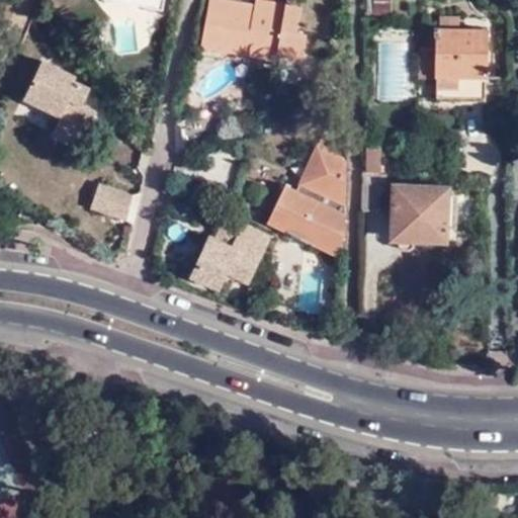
[(123,0),(122,3),(163,11),(165,0),(123,0)]
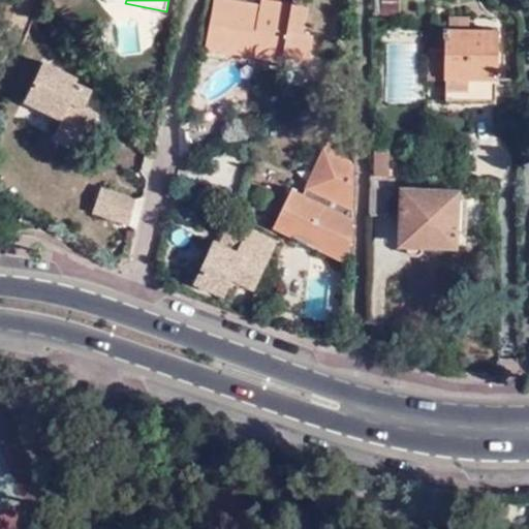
[(265,53),(263,58),(282,61),(284,56),(310,59),(314,35),(304,34),(309,8),(262,1),(261,5),(229,0),(216,0),(208,48),(252,56),(253,51),(265,53)]
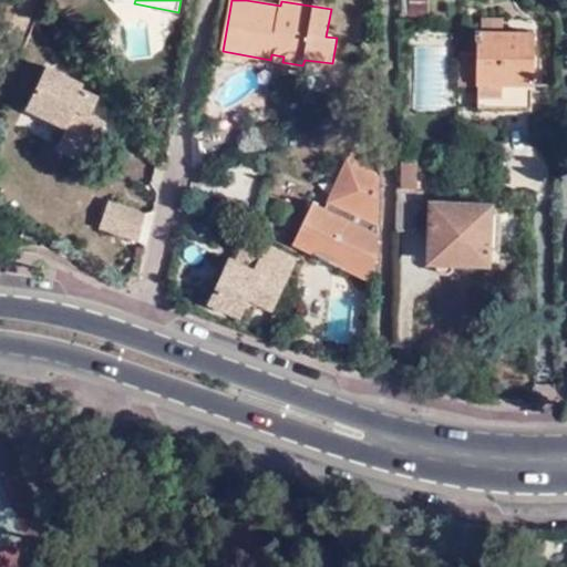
[(404,0),(405,14),(429,14),(429,0),(404,0)]
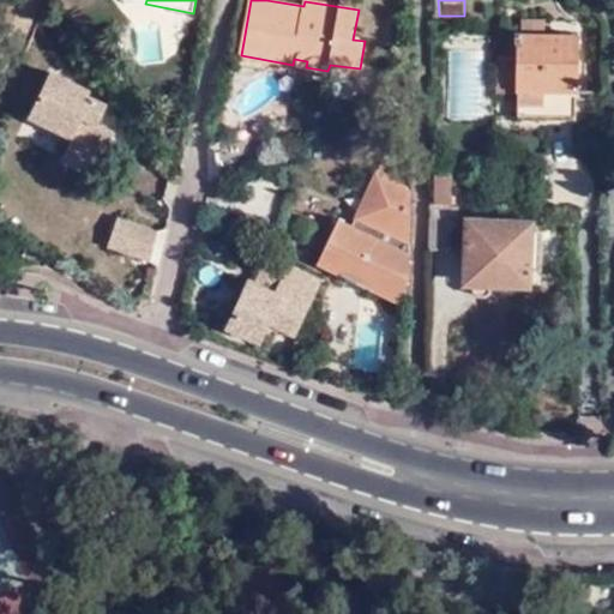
[(518,31),(543,32),(545,18),(519,18),(518,31)]
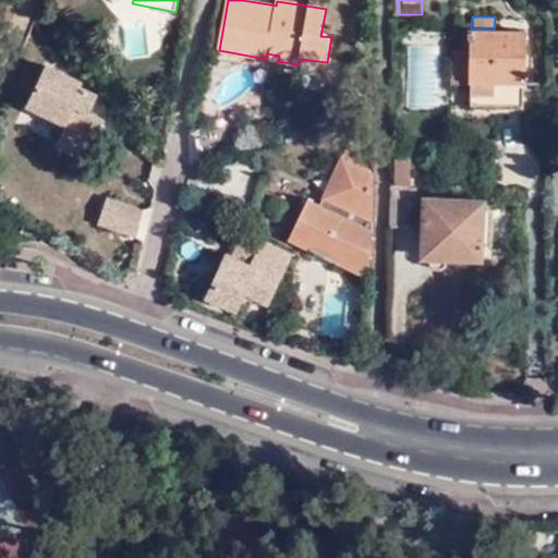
[(526,31),(494,29),(471,28),(471,51),(470,84),(470,102),(524,104),(526,31)]
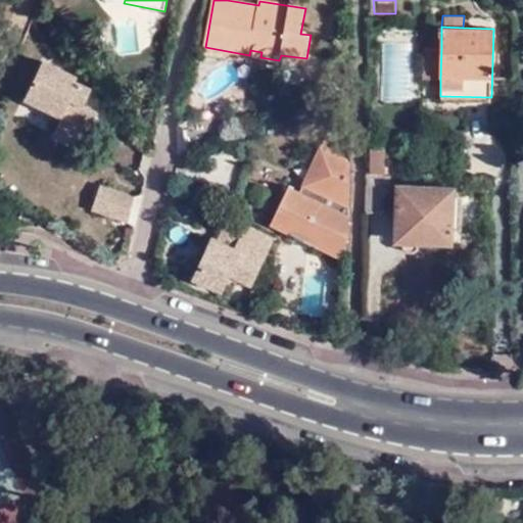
[(425,79),(440,79),(441,48),(425,47),(425,79)]
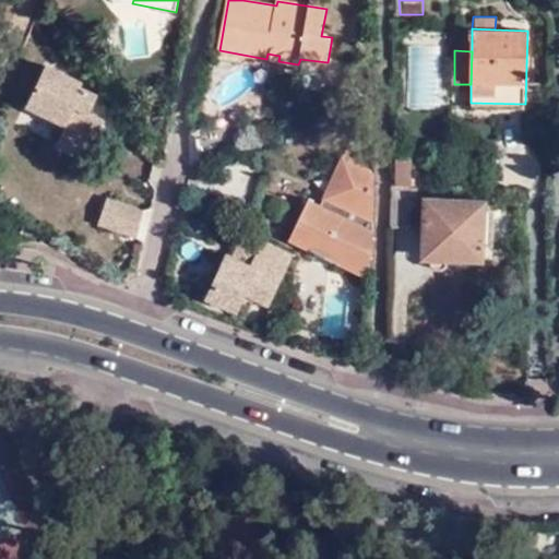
[(80,87),(83,81),(47,64),(27,107),(67,126),(75,108),(90,115),(97,96),(80,87)]
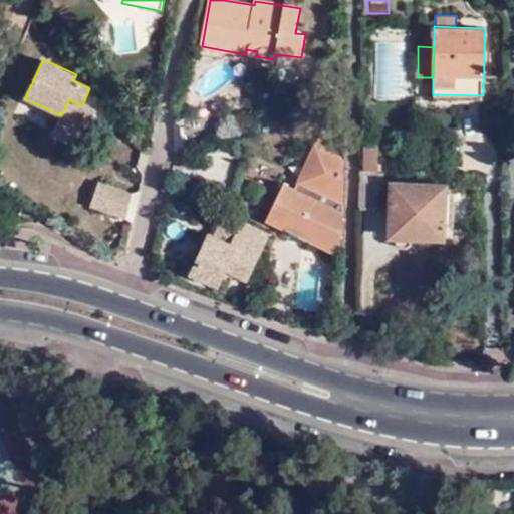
[(367,170),(380,171),(379,144),(374,144),(373,133),(366,133),(367,170)]
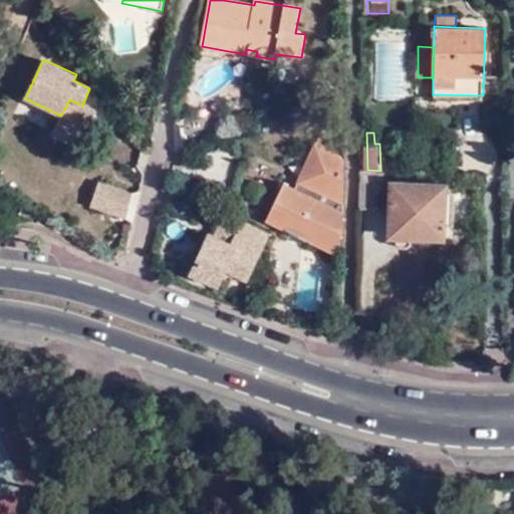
[(334,254),(343,231),(344,161),(316,148),(296,192),(283,186),(267,222),(284,230),(284,231),(334,254)]
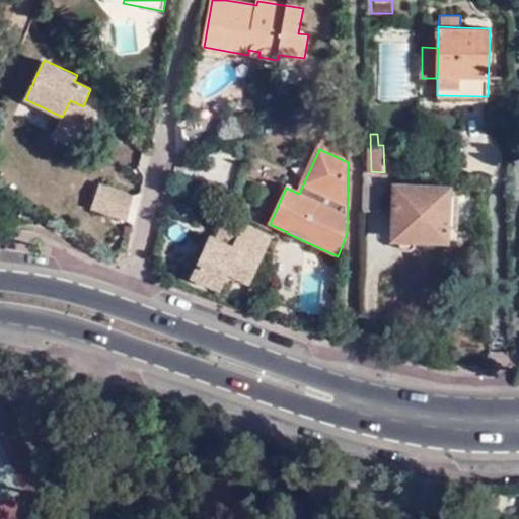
[(365,173),(365,209),(381,210),(382,184),(386,186),(387,174),(365,173)]
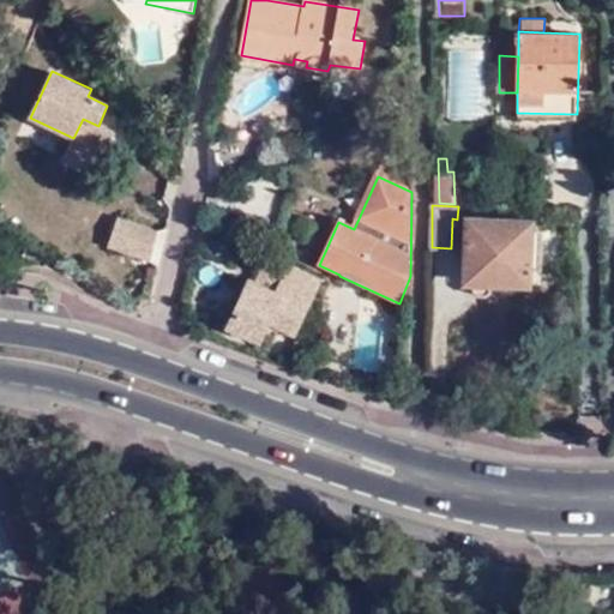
[(115,215),(107,247),(151,260),(161,228),(115,215)]
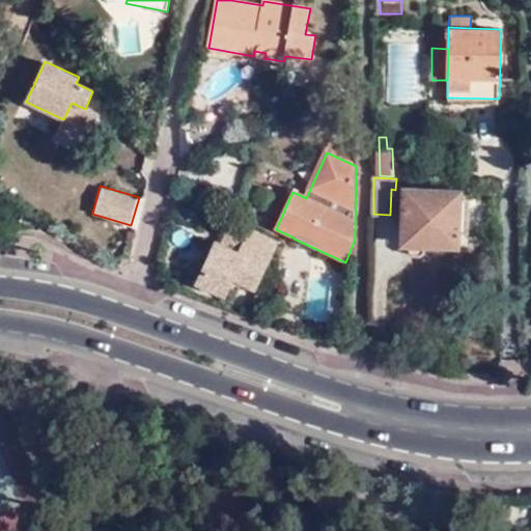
[(457,232),(458,198),(458,193),(403,192),(402,244),(410,245),(410,255),(413,259),(422,259),(425,255),(426,245),(456,246),(457,232)]
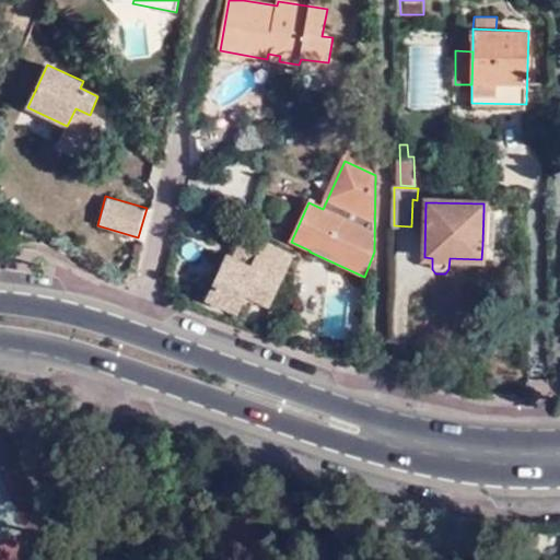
[(494,209),(483,209),(482,245),(493,245),(494,209)]
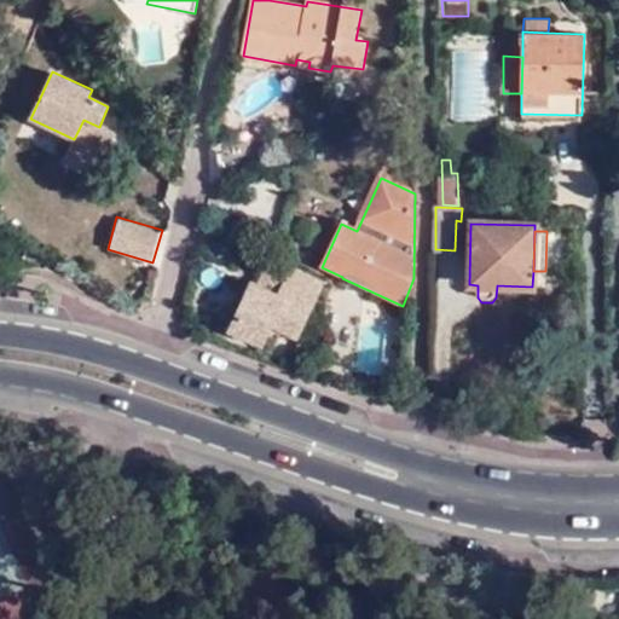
[(293,270),(281,295),(311,308),(322,283),(293,270)]
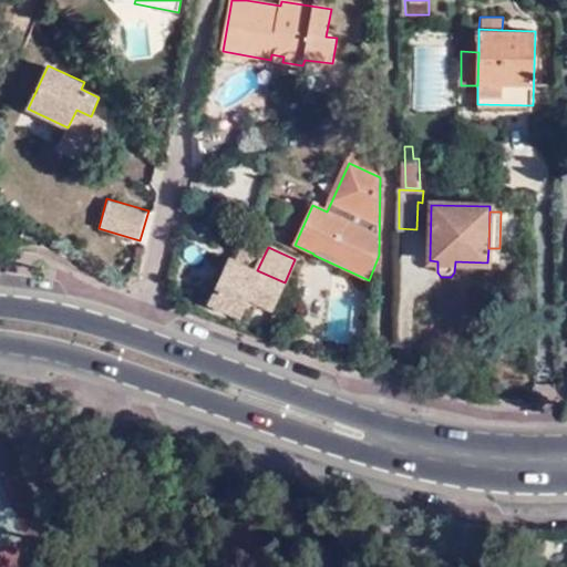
[(285,282),(257,270),(229,259),(210,303),(237,315),(245,299),(271,310),(285,282)]
